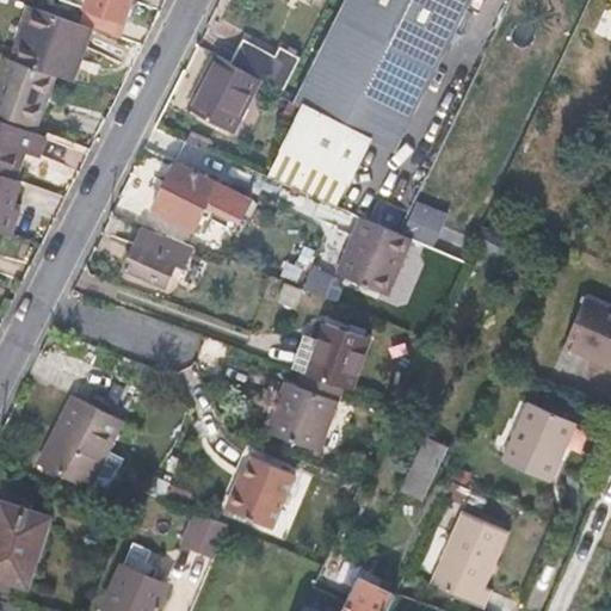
[(62,0),(87,8),(81,24),(92,28),(116,37),(122,20),(124,22),(131,0),(62,0)]
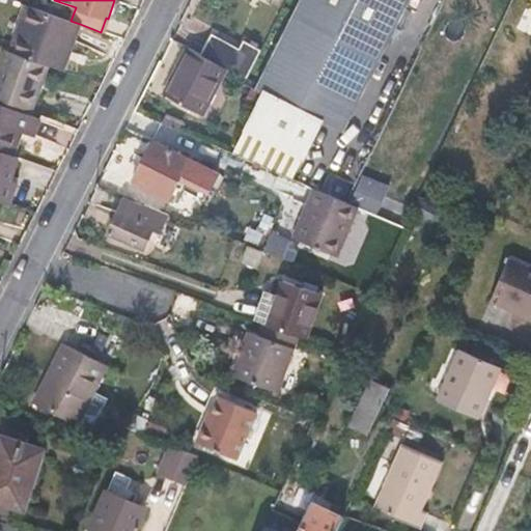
[(261,92),(245,130),(298,155),(317,117),(341,128),(403,0),(302,0),(257,90),(261,92)]
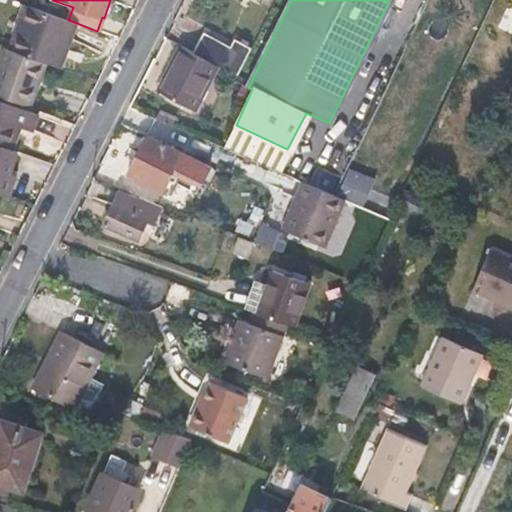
[(67,49),(77,23),(68,20),(26,6),(10,50),(46,62),(55,65),(61,47),(67,49)]
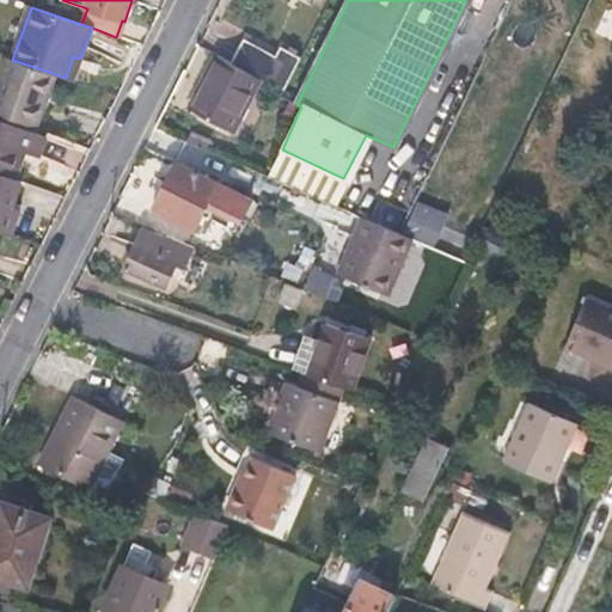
[(286,89),(298,63),(277,54),(265,78),(286,89)]
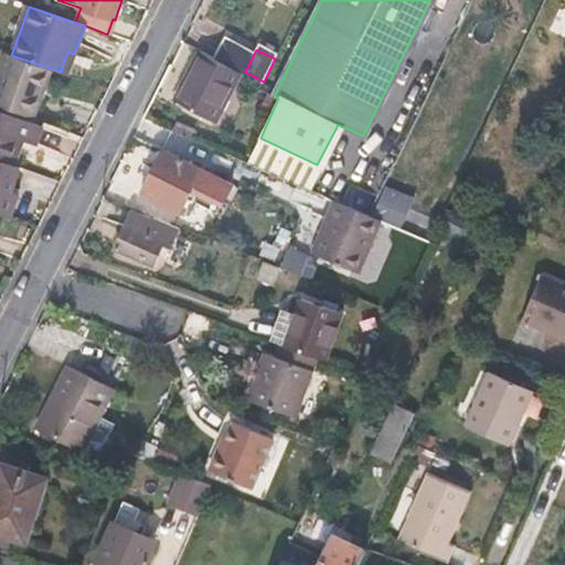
[(238,71),(201,51),(177,98),(214,118),(238,71)]
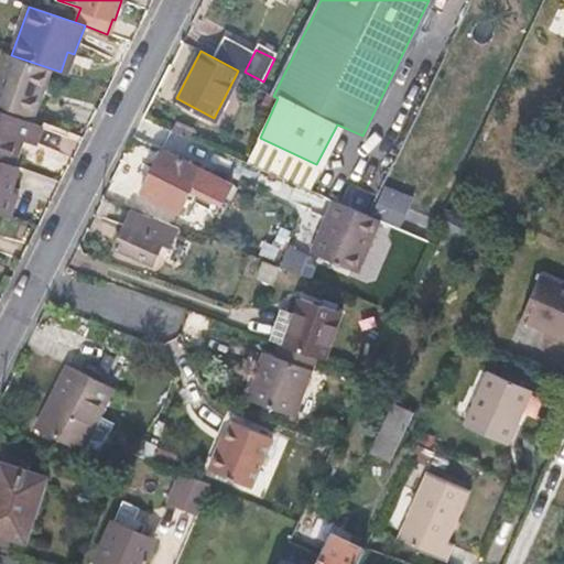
[(67,52),(61,72),(67,74),(74,54),(67,52)]
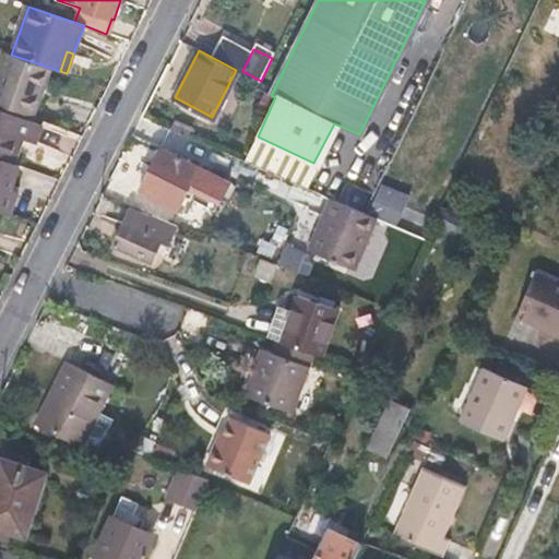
[(0,105),(33,118),(50,68),(11,55),(6,52),(0,69),(0,105)]
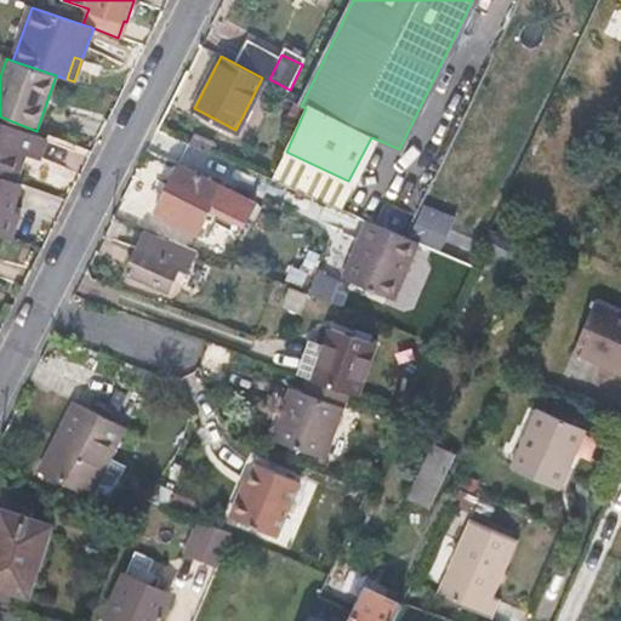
[(0,176),(9,180),(16,160),(22,163),(26,155),(38,160),(45,140),(0,123),(0,176)]
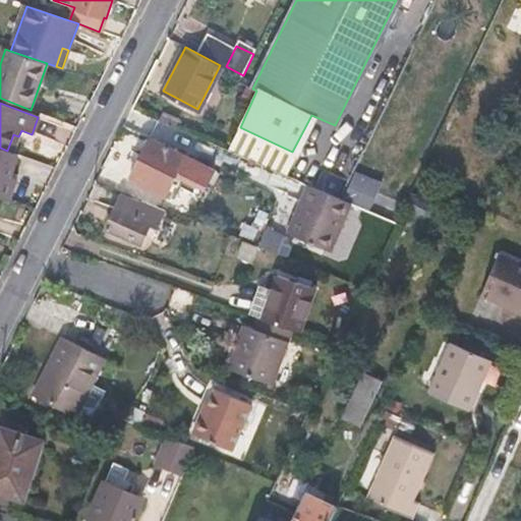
[(186,156),(150,138),(130,178),(166,195),(174,182),(181,185),(186,174),(180,171),(186,156)]
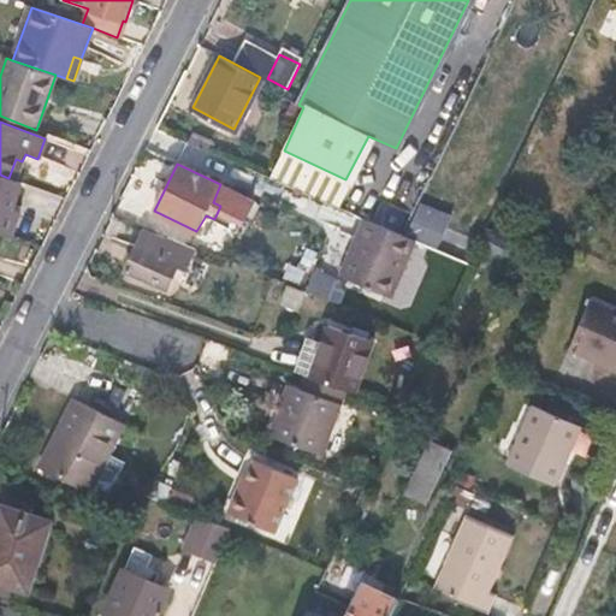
[(9,178),(0,175),(0,231),(12,236),(19,214),(11,212),(21,183),(9,178)]
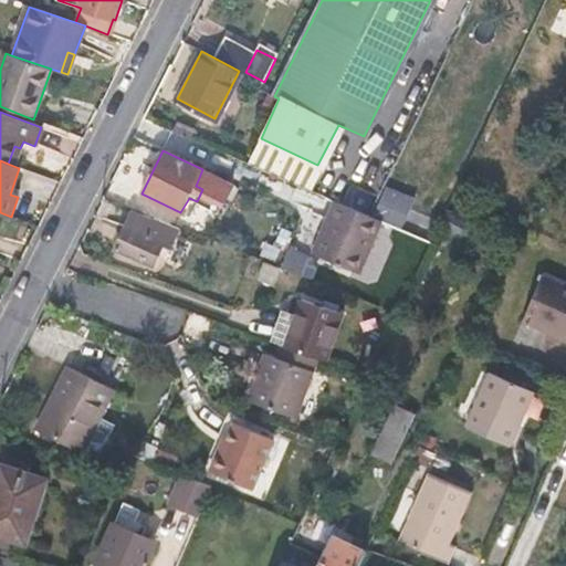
[(392,218),(406,188),(391,182),(378,212),(392,218)]
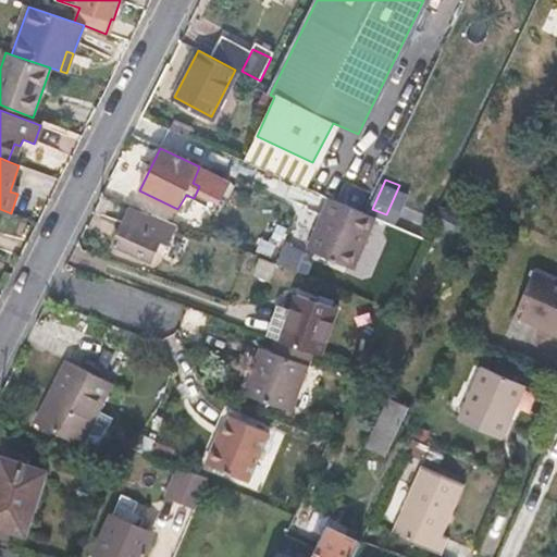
[(363,212),(330,197),(317,227),(313,227),(305,246),(347,265),(356,247),(358,248),(372,215),(363,212)]
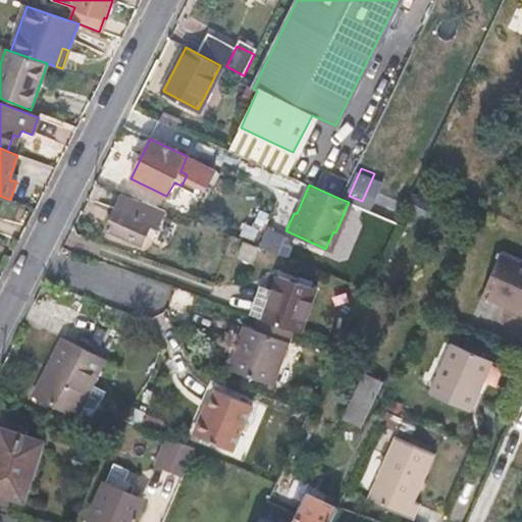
[(193,209),(199,196),(180,188),(174,200),(193,209)]
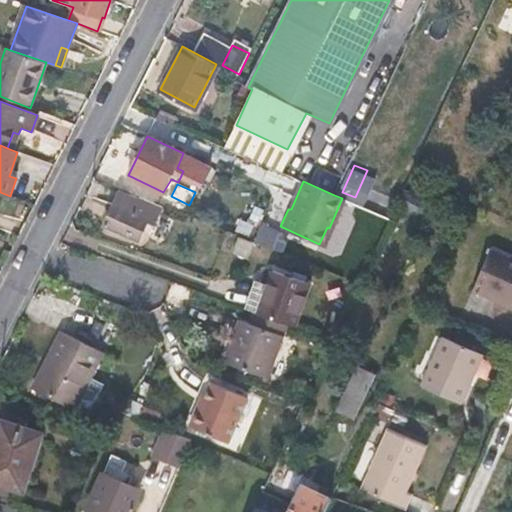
[(164,206),(120,188),(105,223),(140,238),(148,219),(156,222),(164,206)]
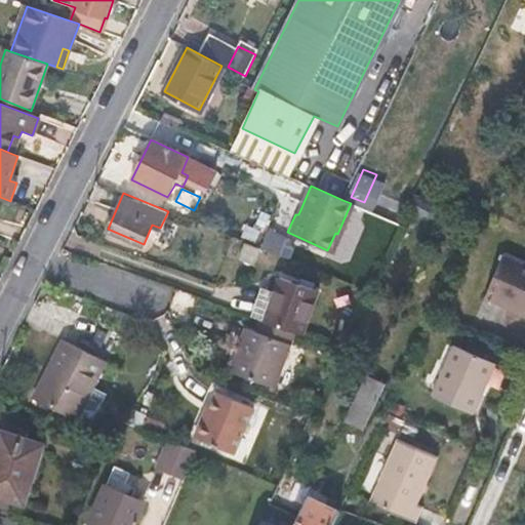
[(484,295),(524,313),(524,269),(524,267),(524,257),(505,249),(484,295)]
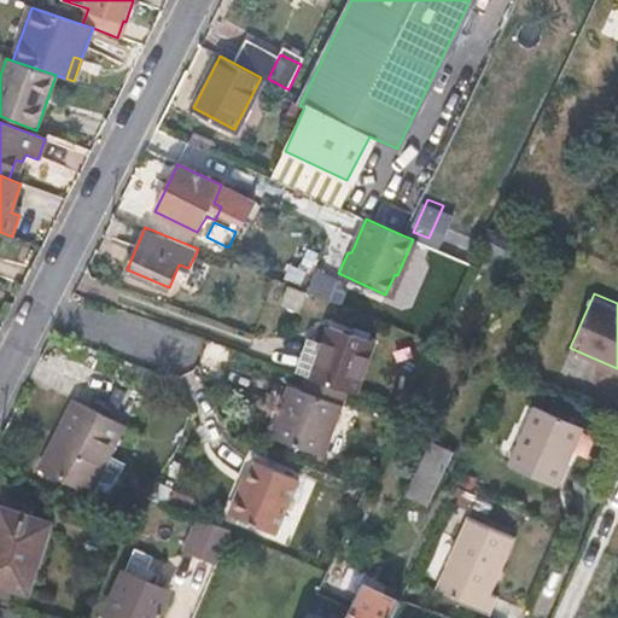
[(330,327),(310,375),(357,392),(375,344),(330,327)]
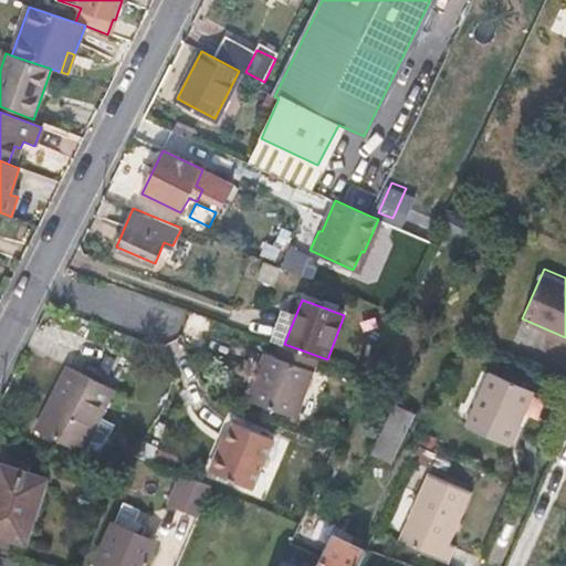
[(296,418),(315,371),(269,354),(251,400),(296,418)]
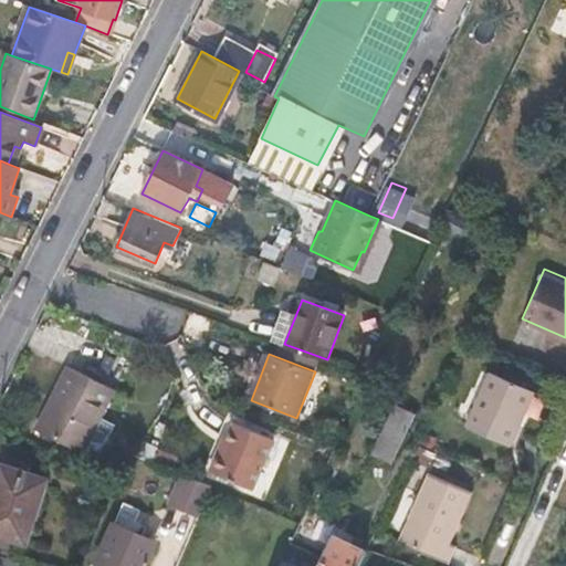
[(511,442),(534,388),(491,369),(469,425),(511,442)]
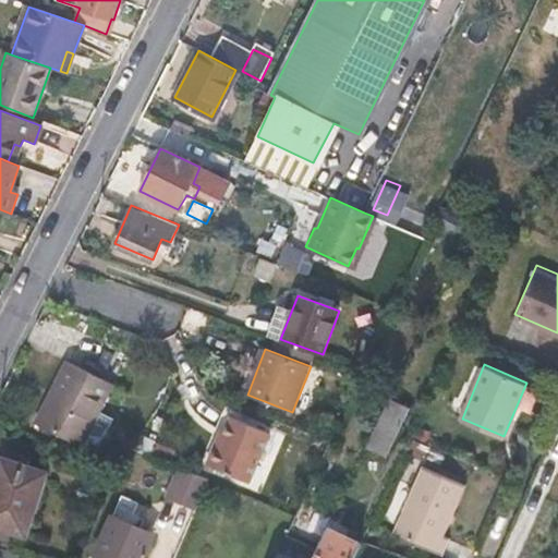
[(82,444),(110,385),(68,365),(39,424),(82,444)]
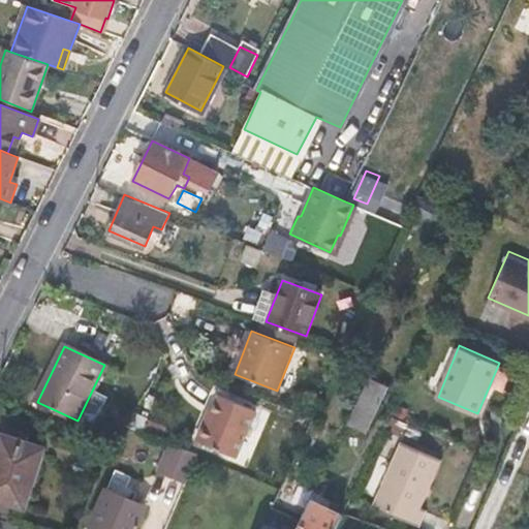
[(367,376),(345,424),(362,431),(384,385),(367,376)]
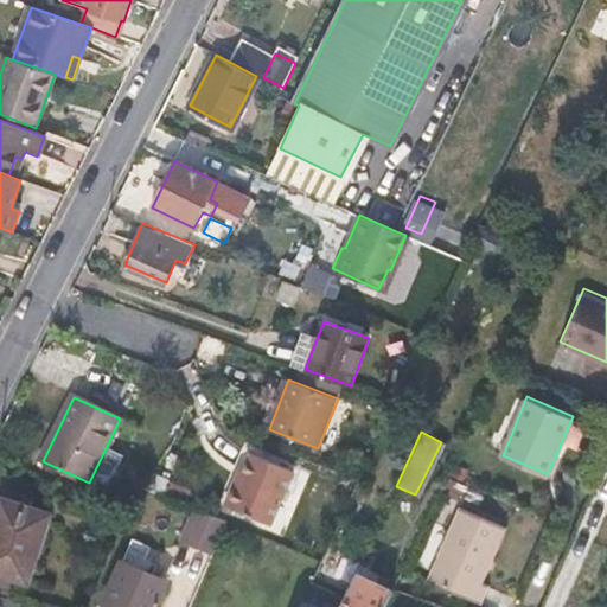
[(272,525),(294,472),(249,452),(225,506),(272,525)]
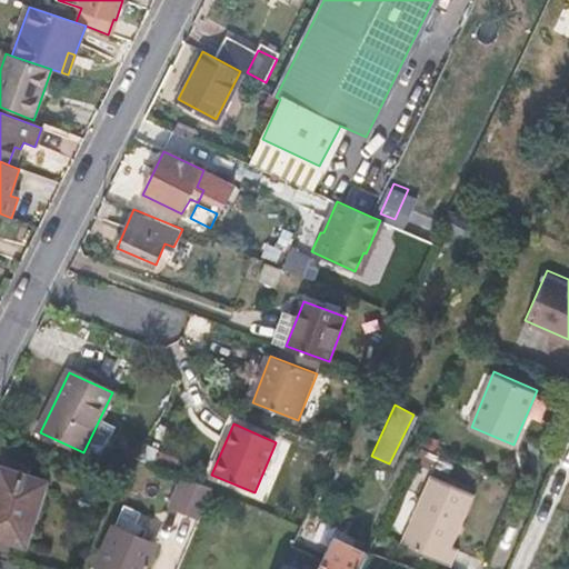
[(141,442),(135,457),(172,472),(179,459),(141,442)]
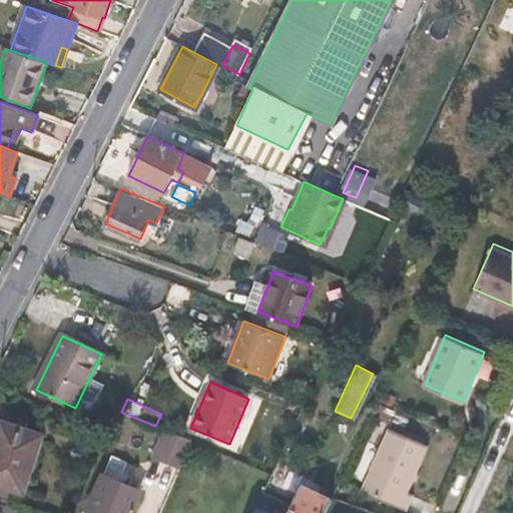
[(0,481),(24,489),(43,434),(2,422),(0,428),(0,481)]
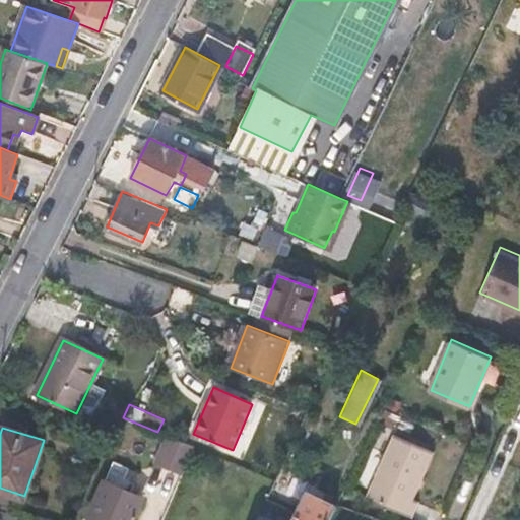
[(413,497),(435,449),(394,432),(366,497),(411,517),(419,500),(413,497)]
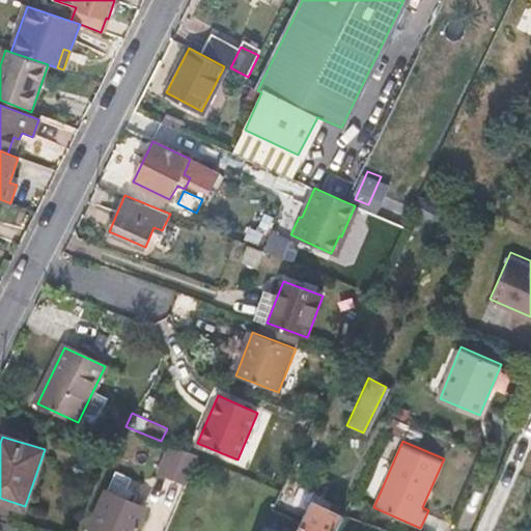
[(200,458),(173,447),(162,474),(187,486),(200,458)]
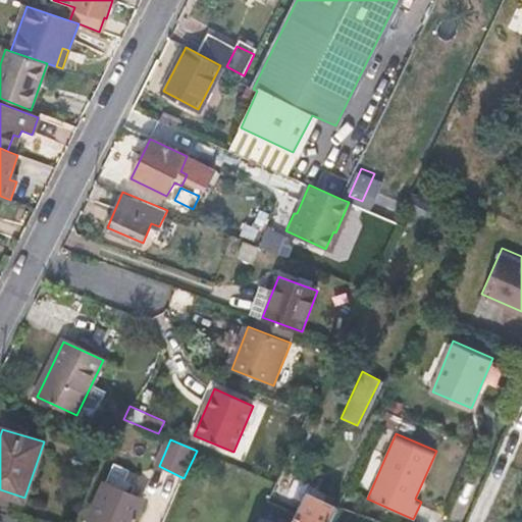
[(131,517),(140,499),(107,482),(90,518),(98,521),(127,521),(131,518),(132,519),(133,517),(131,517)]
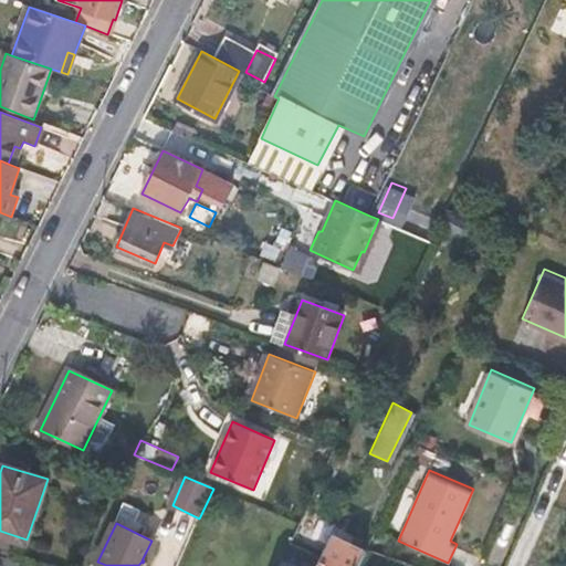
[(329,535),(328,538),(320,557),(314,565),(358,565),(365,553),(329,535)]
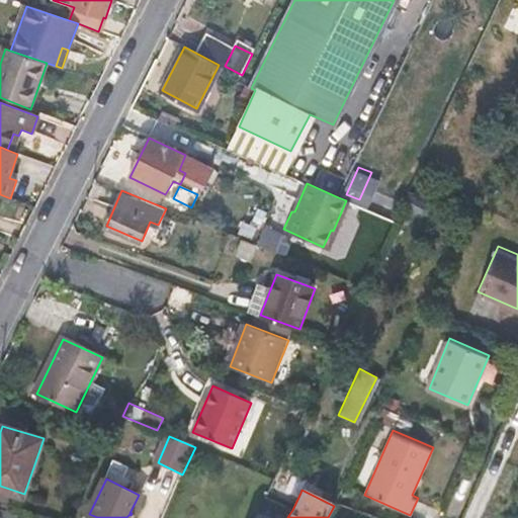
[(287,517),(292,510),(265,496),(254,517),(287,517)]
